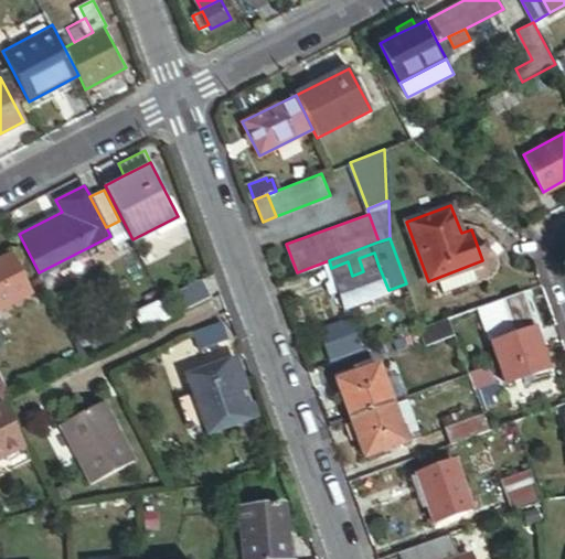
[(0,308),(32,291),(12,253),(0,258),(0,308)]
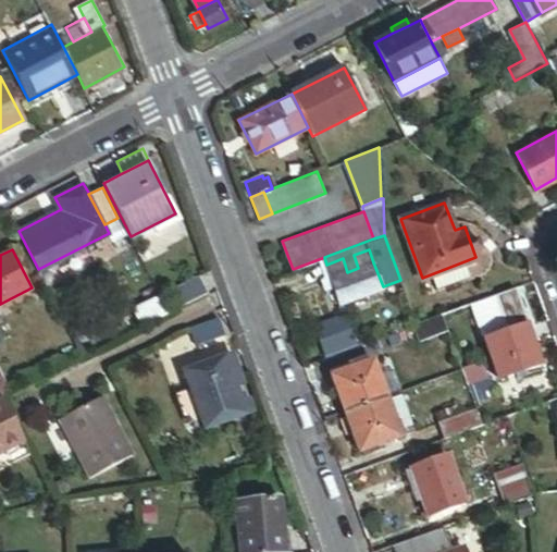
[(358,268),(373,262),(369,249),(354,255),(358,268)]
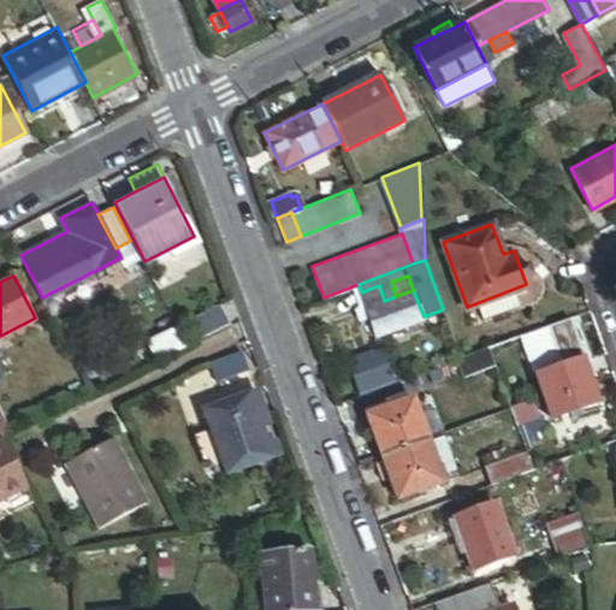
[(361,292),(367,307),(384,301),(379,285),(361,292)]
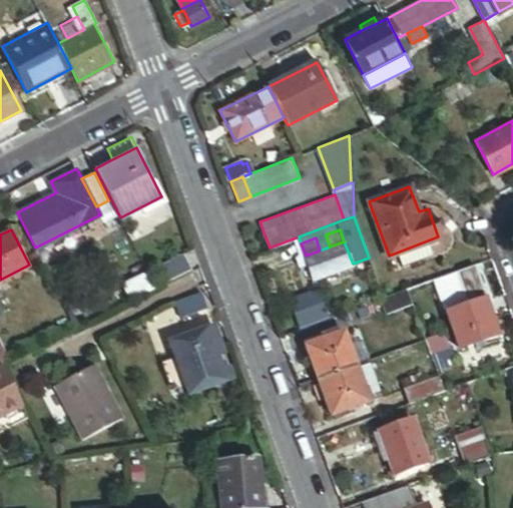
[(353,264),(344,241),(330,246),(320,250),(306,256),(314,278),(353,264)]
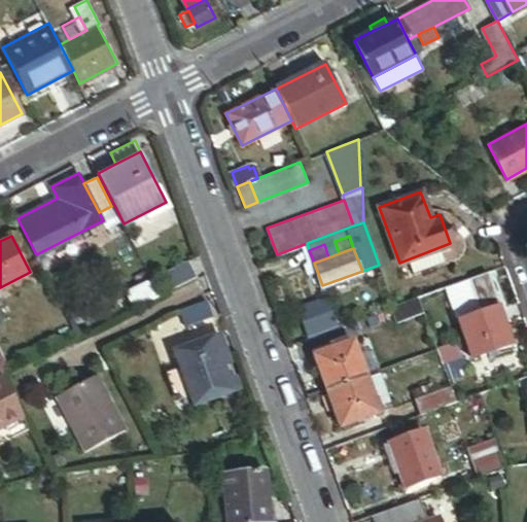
[(173,288),(200,275),(191,259),(165,273),(173,288)]
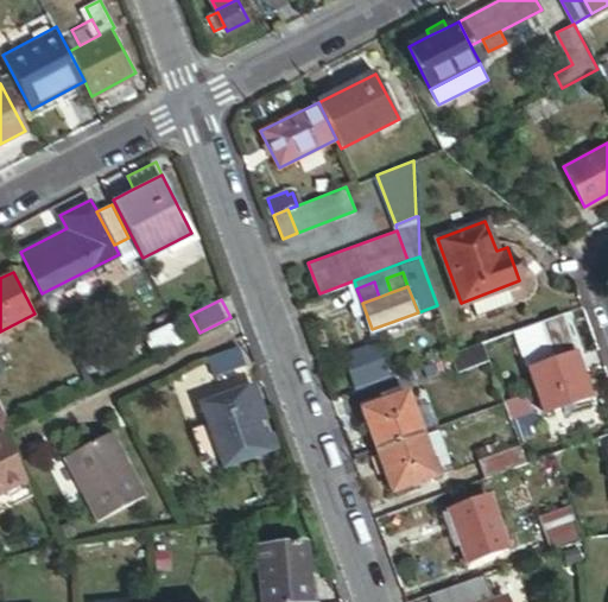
[(575,352),(562,312),(542,319),(556,359),(575,352)]
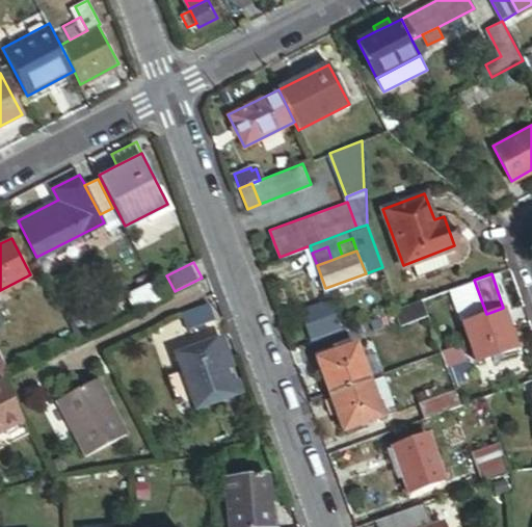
[(126,293),(135,311),(162,297),(153,280),(126,293)]
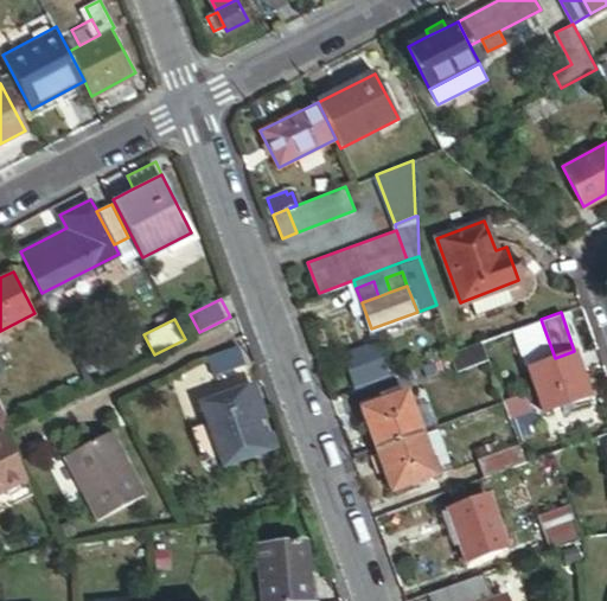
[(555,358),(541,319),(525,325),(538,364),(555,358)]
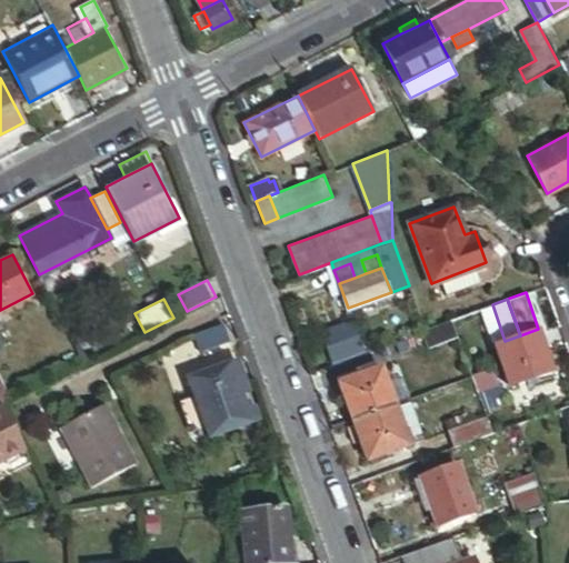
[(492,304),(482,308),(496,344),(505,341),(492,304)]
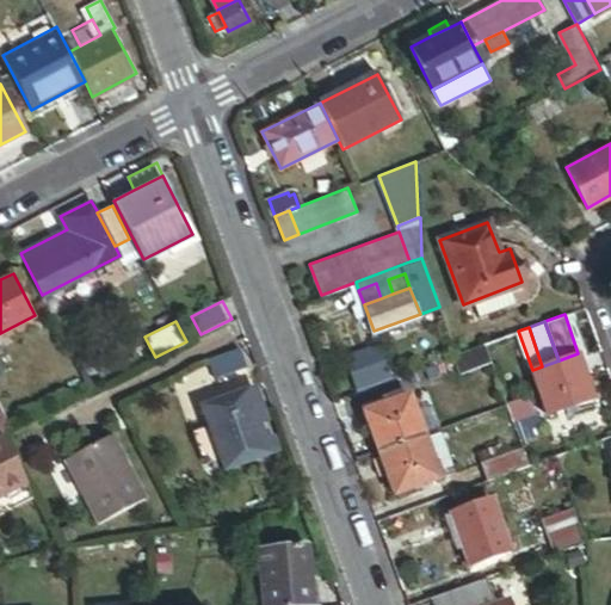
[(93,387),(124,372),(103,328),(72,344),(93,387)]
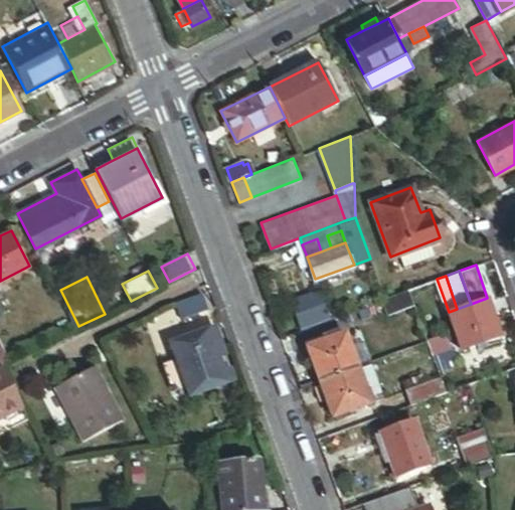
[(410,289),(382,299),(393,329),(392,329),(399,349),(427,339),(410,289)]
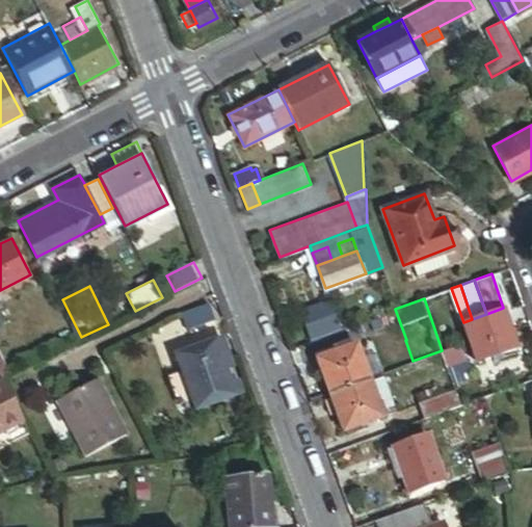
[(209,301),(182,312),(188,328),(215,318),(209,301)]
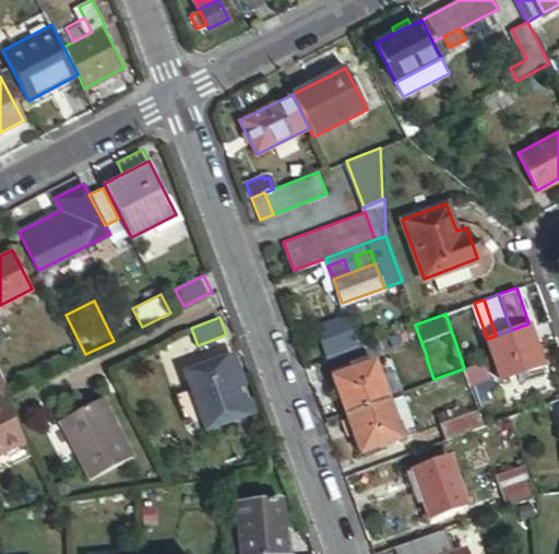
[(543,363),(528,323),(511,330),(496,336),(487,339),(501,377),(543,363)]
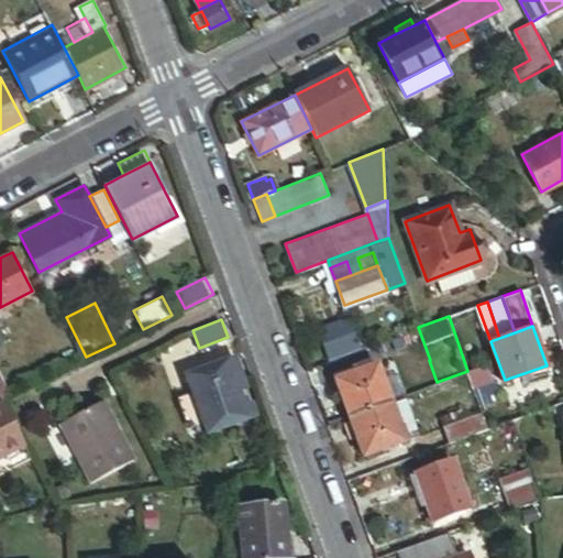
[(234,356),(228,358),(240,390),(246,387),(234,356)]
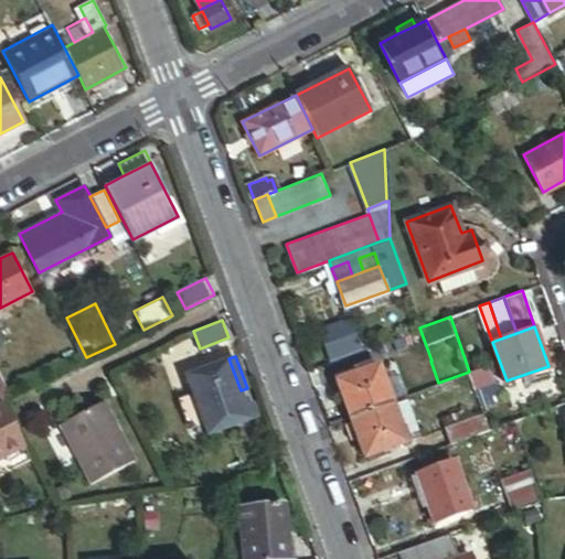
[(241,390),(228,358),(187,374),(192,387),(204,421),(246,406),(241,390)]
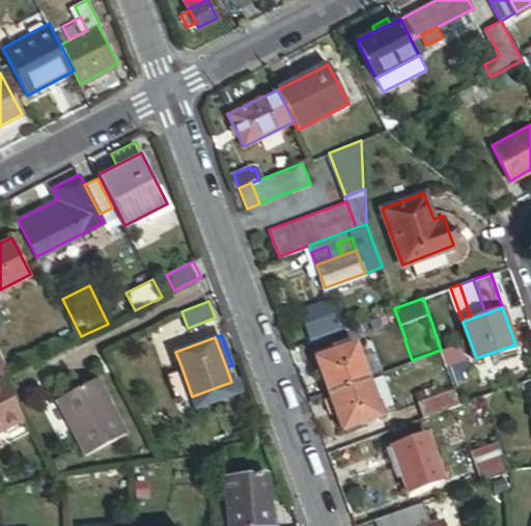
[(369,377),(368,375),(356,340),(315,355),(329,391),(369,377)]
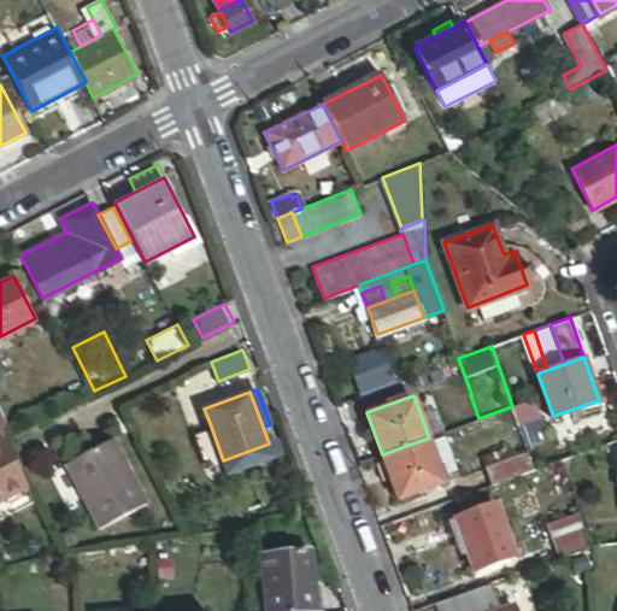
[(0,410),(0,432),(1,435),(3,436),(11,432),(0,410)]
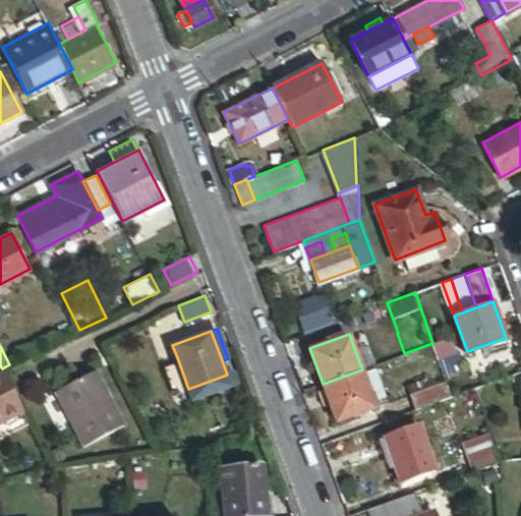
[(183,391),(188,389),(177,357),(173,358),(171,363),(179,389),(183,391)]
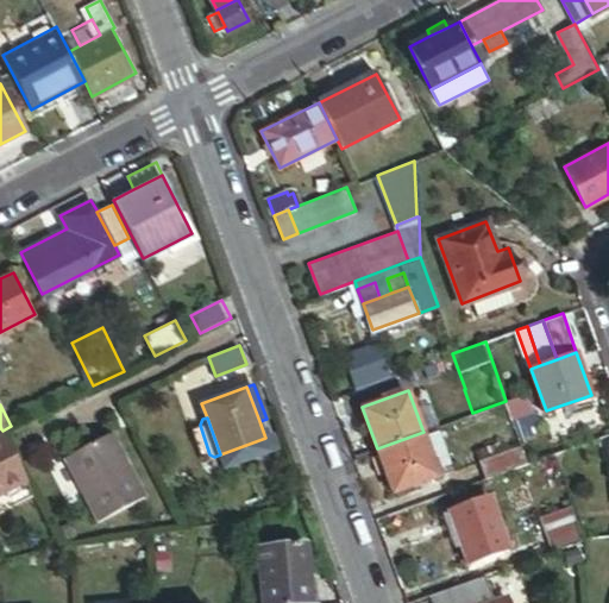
[(438,425),(422,429),(424,432),(439,475),(453,469),(438,425)]
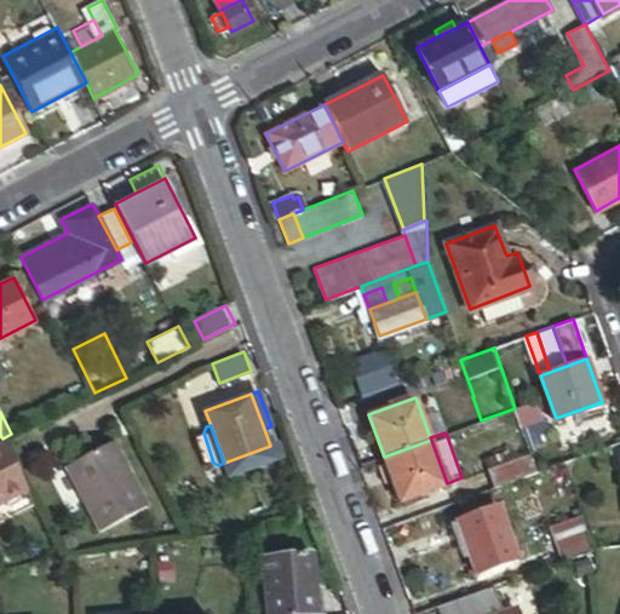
[(1,437),(0,437),(0,503),(28,489),(3,439),(1,437)]
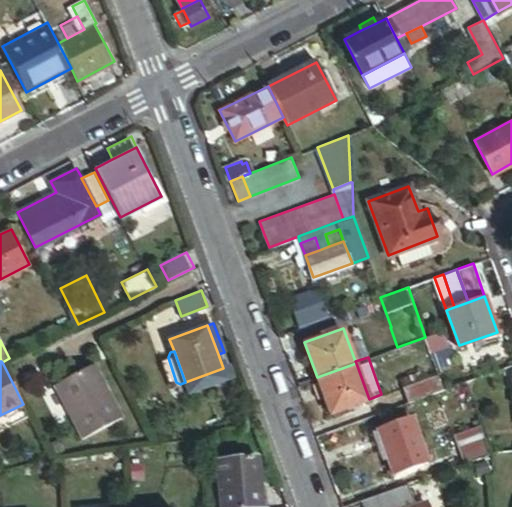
[(93,362),(53,384),(81,437),(121,415),(93,362)]
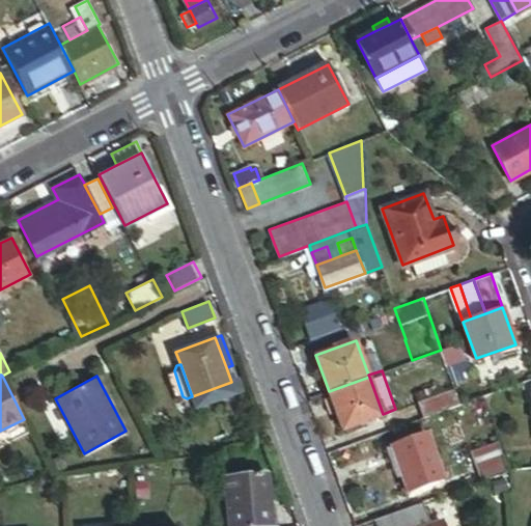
[(369,377),(329,391),(343,428),(383,414),(369,377)]
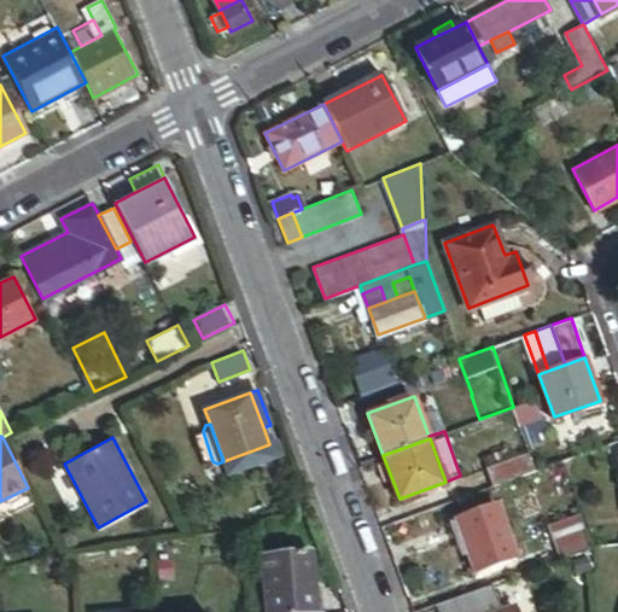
[(269,444),(223,461),(228,473),(281,454),(277,442),(269,444)]
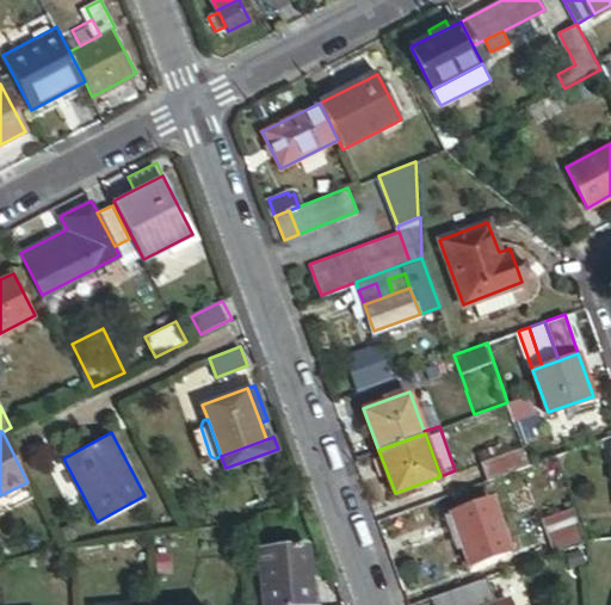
[(480,461),(487,480),(530,463),(523,444),(480,461)]
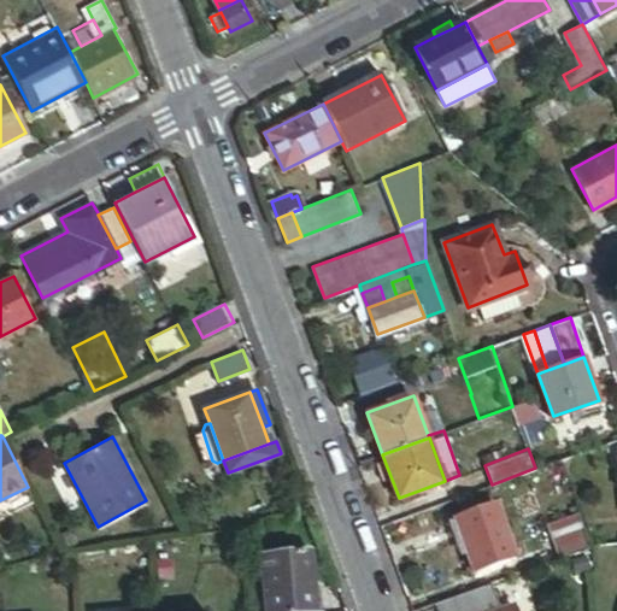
[(515,554),(495,501),(456,517),(475,569),(515,554)]
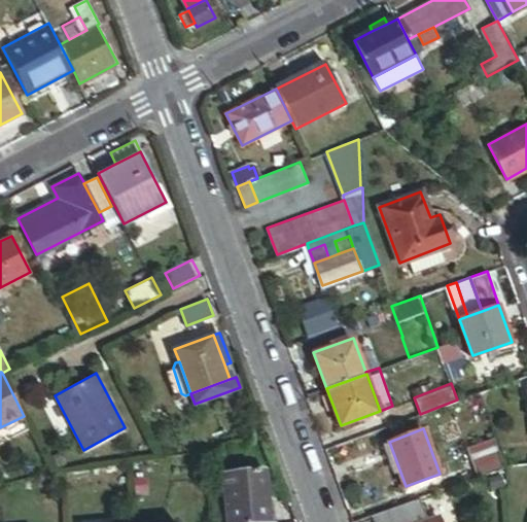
[(475,477),(506,464),(494,432),(462,444),(475,477)]
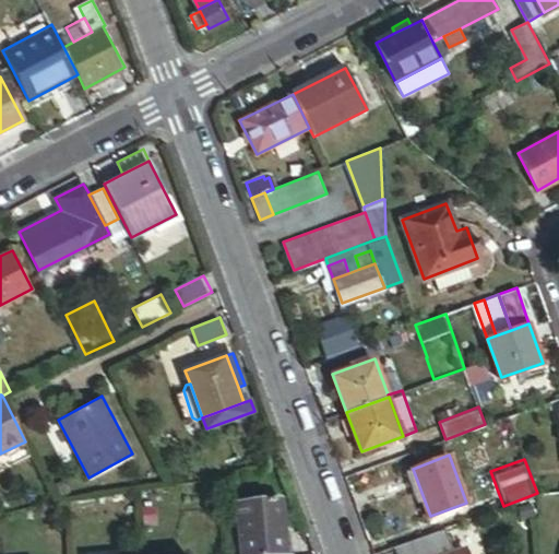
[(286,553),(281,497),(235,502),(239,553),(286,553)]
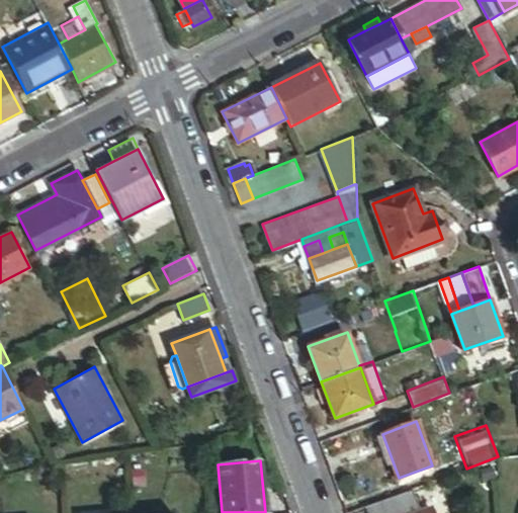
[(405,496),(403,492),(379,500),(381,505),(405,496)]
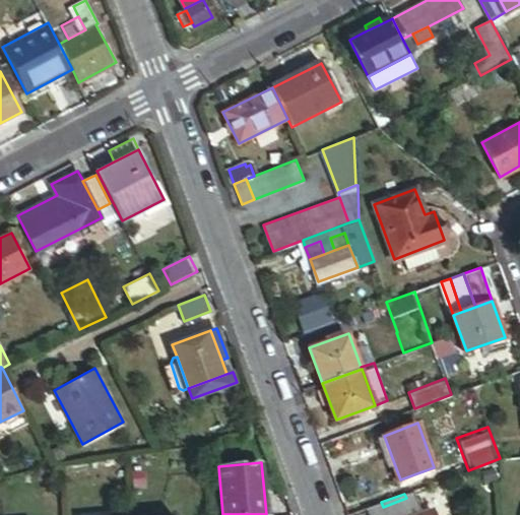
[(383,507),(385,514),(411,514),(406,498),(383,507)]
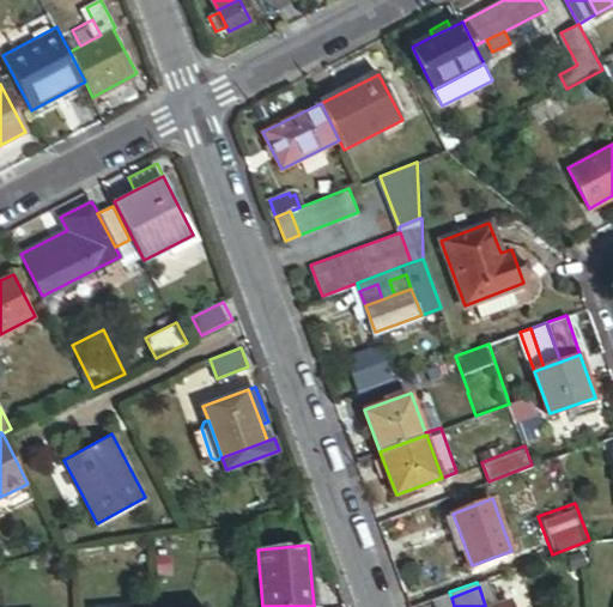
[(449,592),(434,598),(436,606),(454,606),(451,598),(449,592)]
